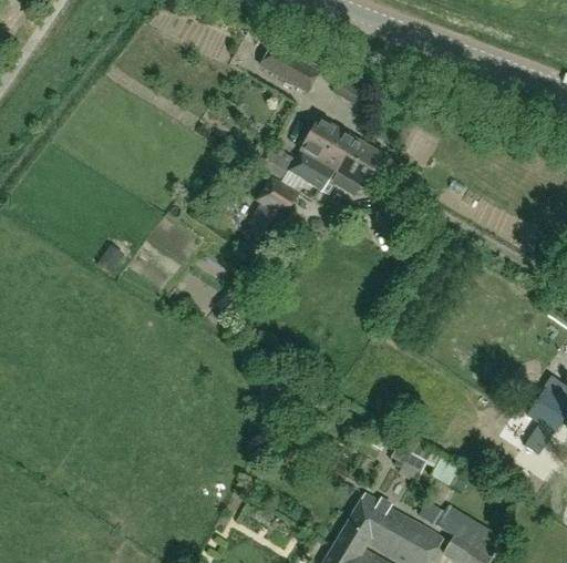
[(246,30),(226,64),(240,73),(260,39),(246,30)]
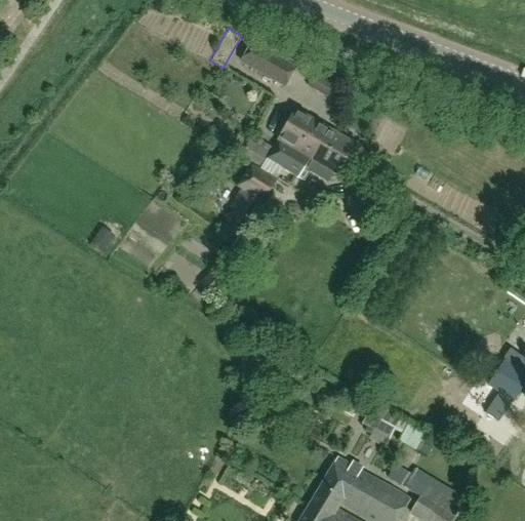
[(245,39),(235,57),(277,82),(287,65),(245,39)]
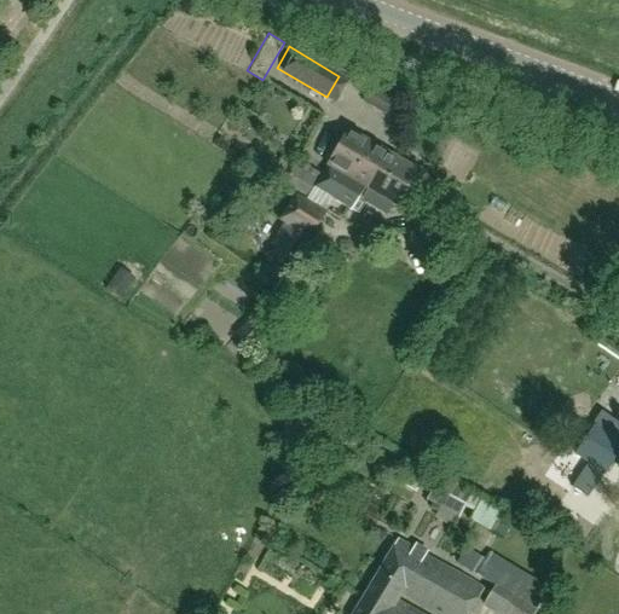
[(362,183),(382,149),(348,127),(327,162),(328,163),(362,183)]
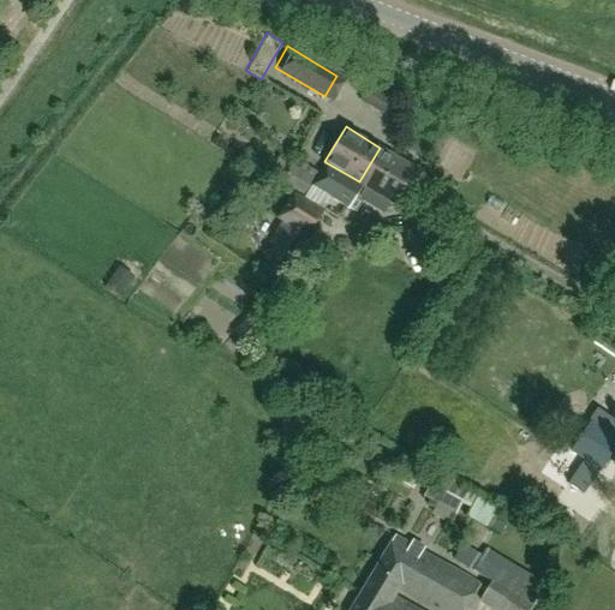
[(362,181),(394,202),(415,168),(380,148),(359,181),(362,183),(362,181)]
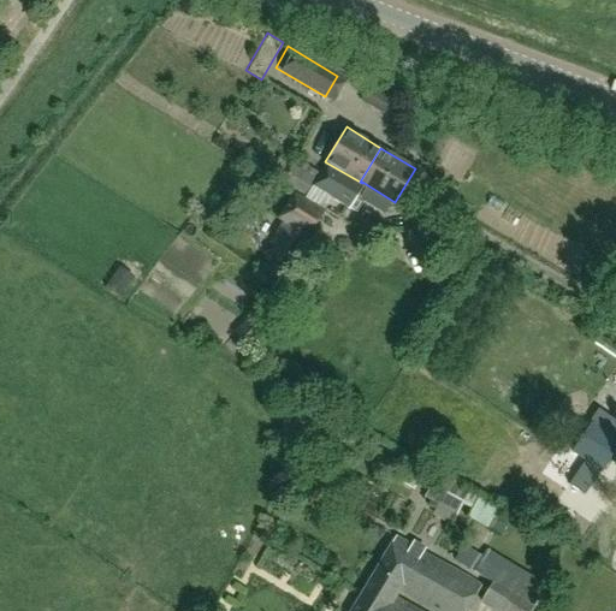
[(307,194),(321,170),(306,160),(302,166),(291,160),(290,161),(279,155),(270,171),(307,194)]
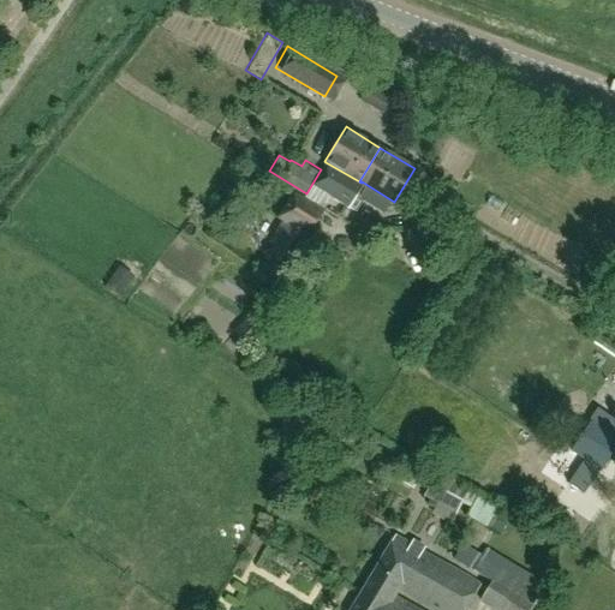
[(341,215),(362,183),(359,181),(326,162),(321,169),(306,193),(341,215)]
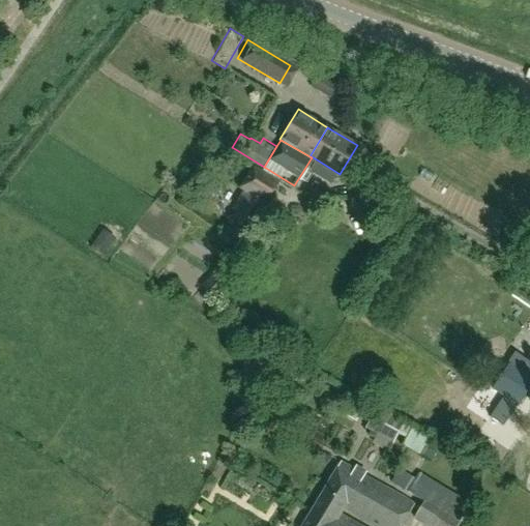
[(246,227),(277,179),(255,164),(240,184),(246,188),(229,215),(234,218),(246,227)]
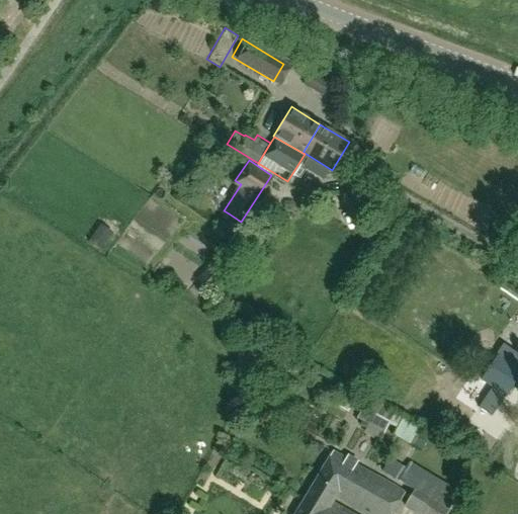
[(229,241),(241,222),(229,213),(216,233),(229,241)]
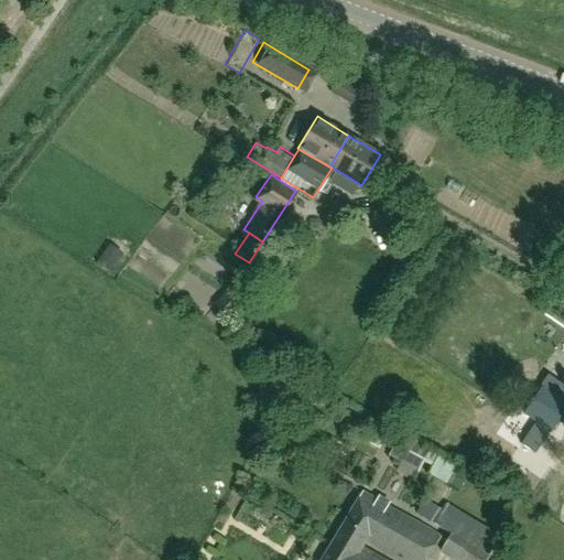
[(230,313),(253,288),(239,275),(216,300),(230,313)]
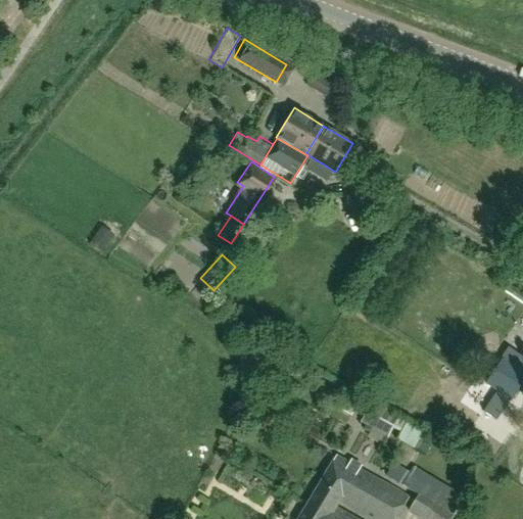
[(522,378),(522,367),(504,355),(493,370),(485,381),(510,398),(520,383),(522,378)]
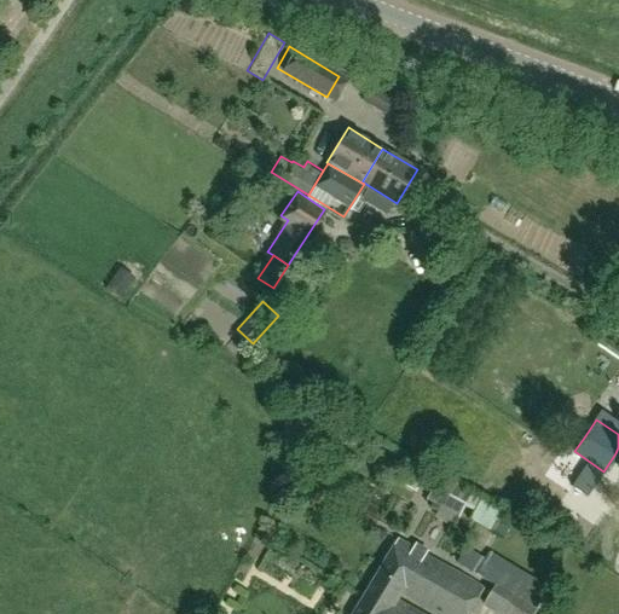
[(533,597),(542,583),(490,551),(491,549),(470,536),(456,561),(495,584),(484,603),(502,613),(531,613),(539,601),(533,597)]
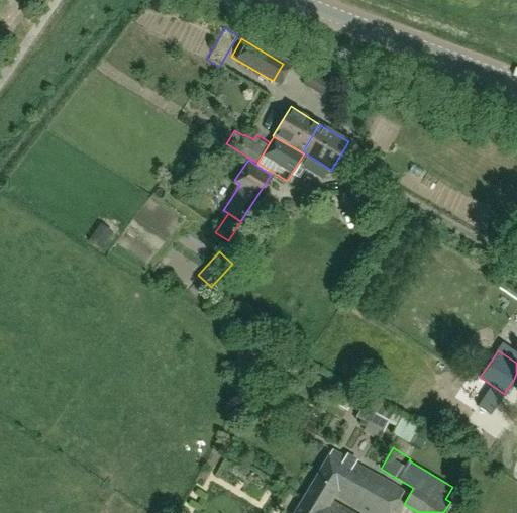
[(390,512),(404,491),(333,448),(303,499),(325,512),(332,499),(335,494),(368,512),(390,512)]
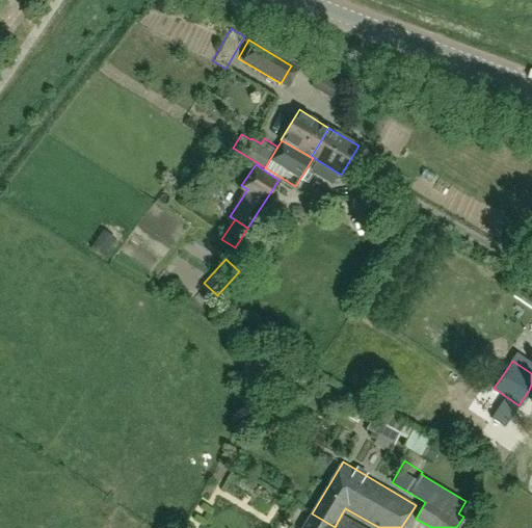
[(365,527),(342,513),(335,527),(312,513),(302,527),(365,527)]
